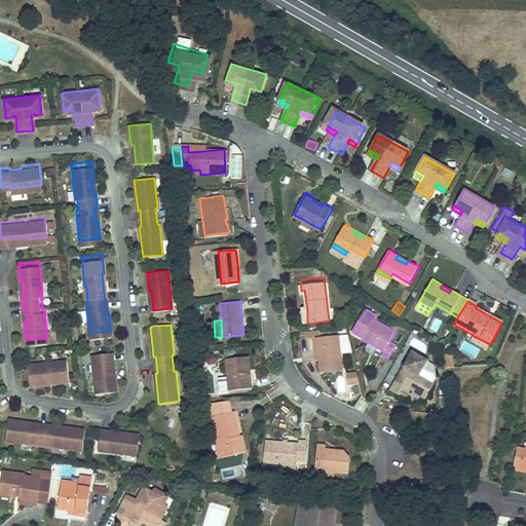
[(389,341),(396,345),(401,338),(395,334),(389,341)]
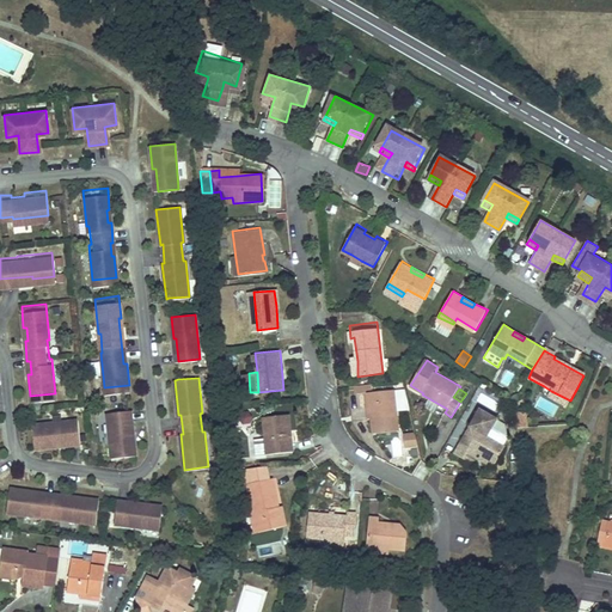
[(397,432),(393,390),(365,392),(365,404),(371,404),(371,420),(373,434),(397,432)]
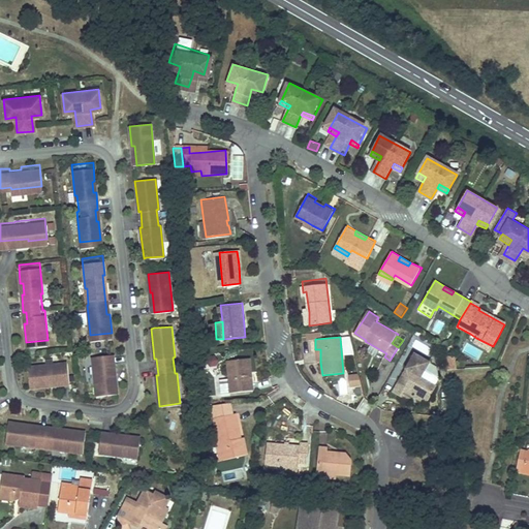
[(493,346),(476,338),(473,343),(490,352),(493,346)]
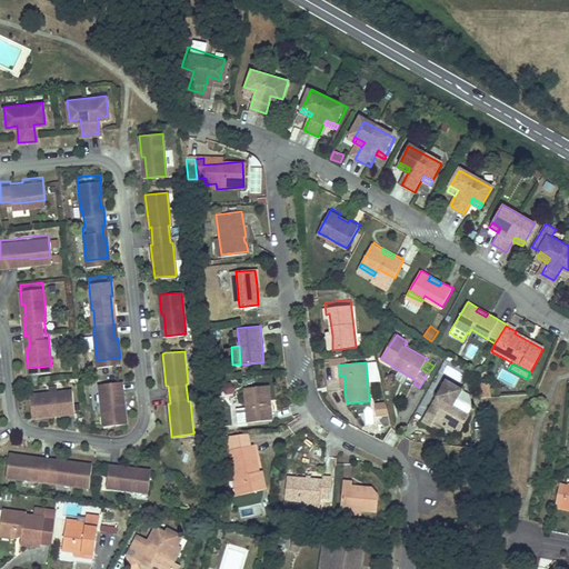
[(121,375),(103,377),(105,386),(100,386),(103,419),(126,417),(123,396),(121,396),(120,385),(122,383),(121,375)]
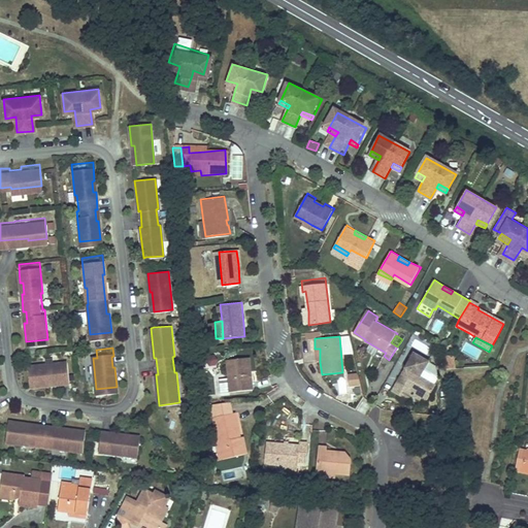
[(455,362),(454,354),(443,355),(446,368),(450,368),(449,363),(455,362)]
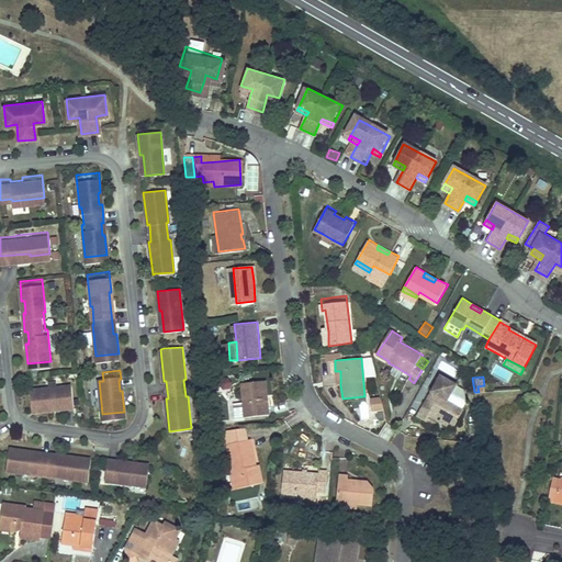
[(463,389),(438,378),(416,416),(433,425),(438,416),(457,425),(465,408),(463,407),(467,401),(463,389)]
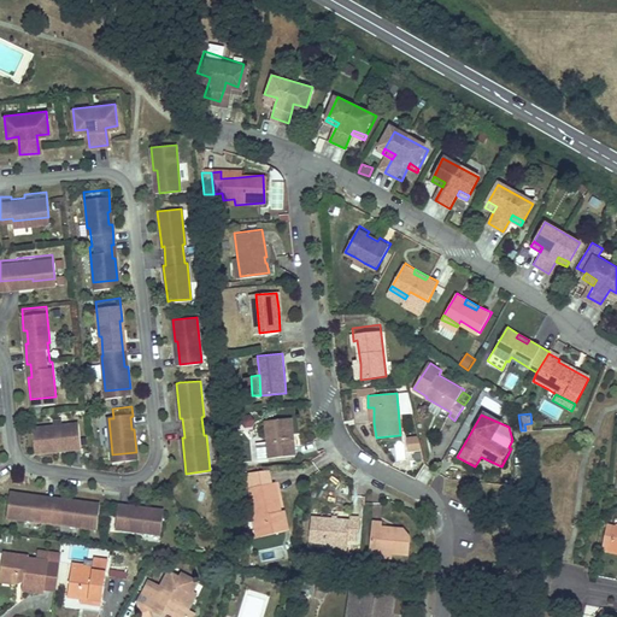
[(69,417),(33,421),(35,446),(58,444),(57,440),(70,439),(70,442),(81,441),(78,422),(69,423),(69,417)]
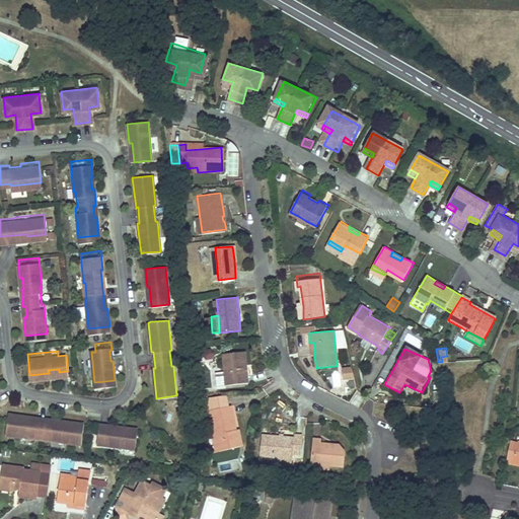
[(246,382),(242,352),(220,354),(222,372),(223,385),(246,382)]
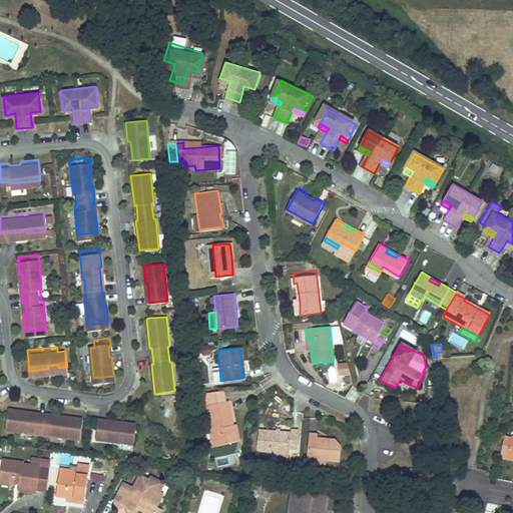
[(348,360),(338,363),(341,375),(351,373),(348,360)]
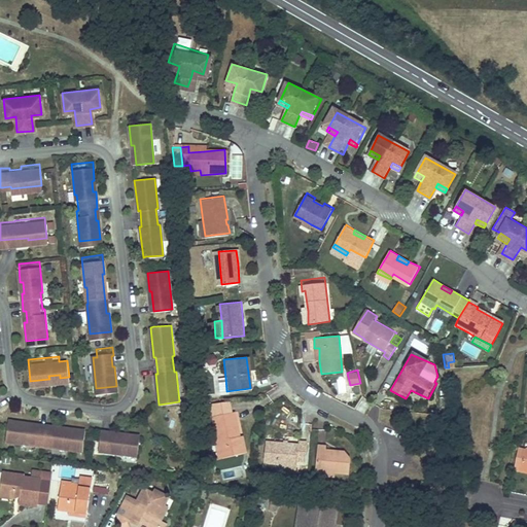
[(425,402),(428,398),(411,390),(406,398),(411,401),(414,396),(425,402)]
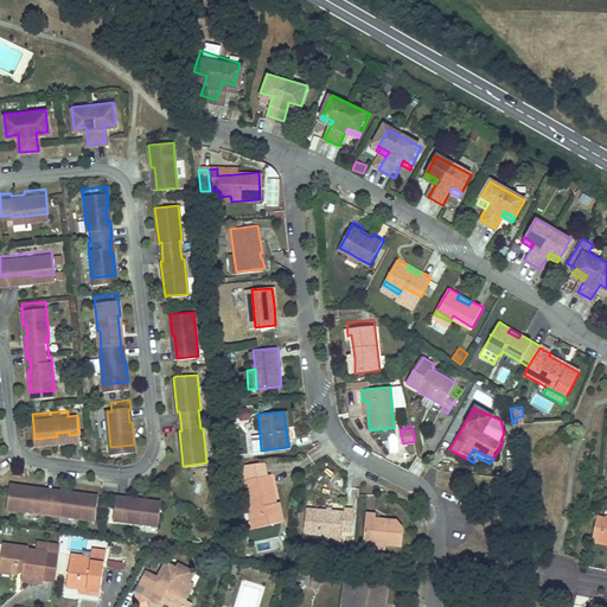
[(274,502),(270,477),(269,477),(266,462),(243,465),(254,528),(279,523),(274,502)]
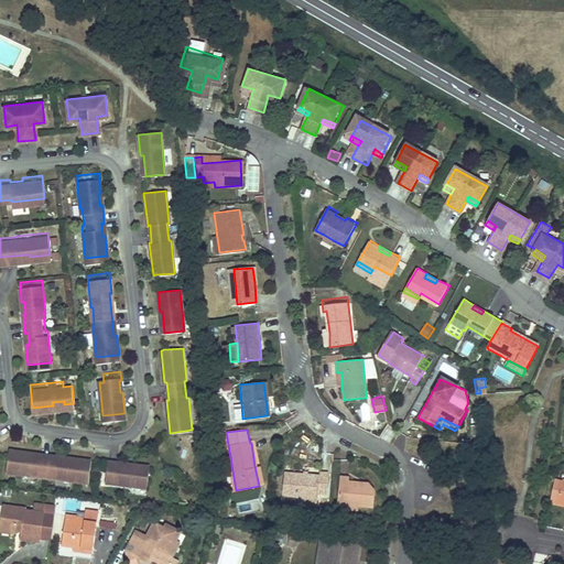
[(30,451),(9,448),(6,470),(88,481),(91,459),(71,456),(71,459),(29,454),(30,451)]
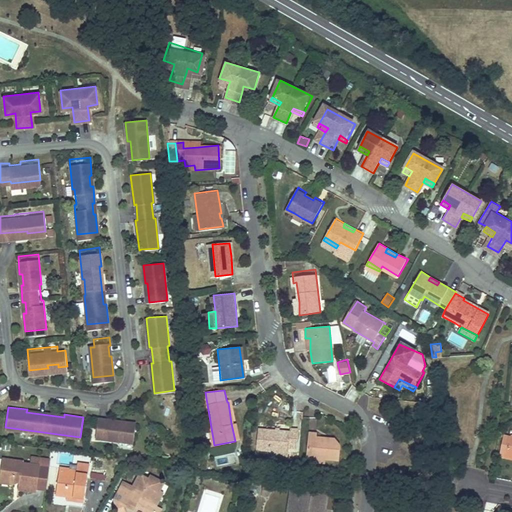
[(104,423),(96,422),(94,438),(102,439),(102,441),(132,445),(134,425),(105,421),(104,423)]
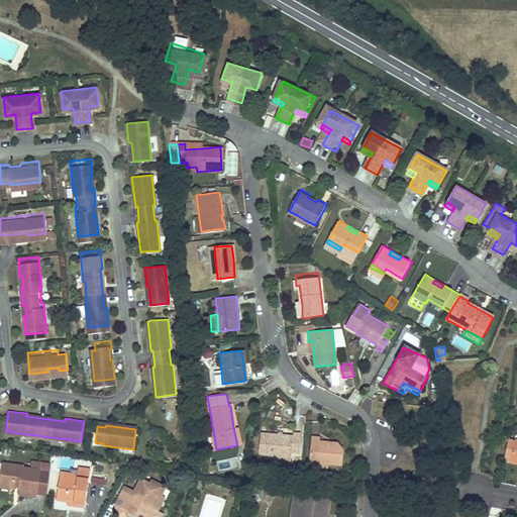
[(297,452),(299,434),(293,433),(292,436),(260,433),(257,454),(271,455),(290,457),(291,451),(297,452)]
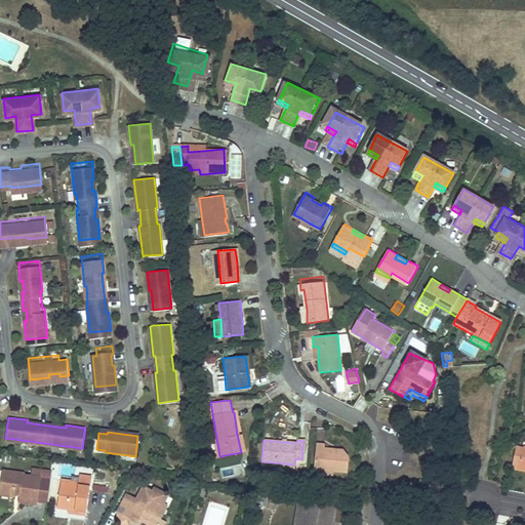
[(317,443),(314,468),(334,470),(346,472),(347,456),(340,450),(324,448),(324,443),(317,443)]
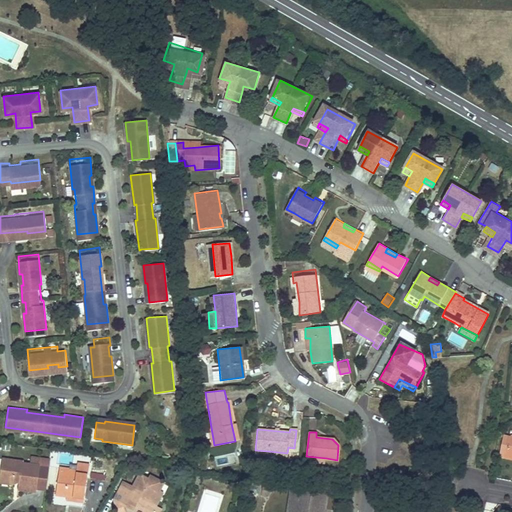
[(511,437),(503,436),(499,452),(506,453),(511,454),(511,437)]
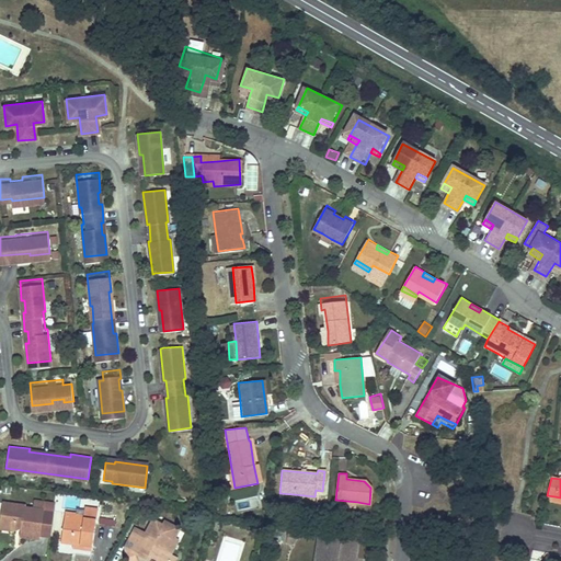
[(25,506),(0,503),(0,507),(0,523),(13,525),(14,521),(19,522),(16,537),(36,540),(36,538),(41,512),(53,514),(55,503),(34,500),(33,510),(24,508),(25,506)]
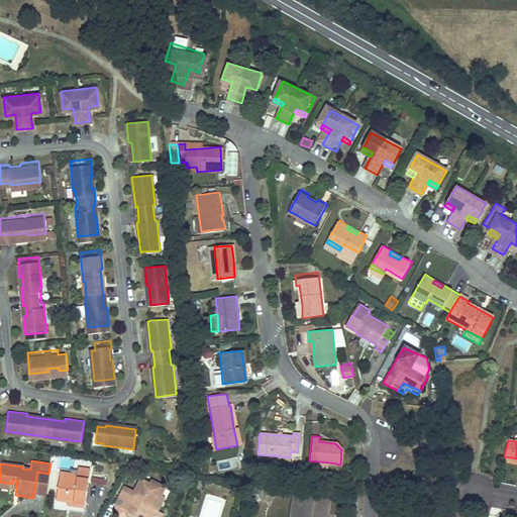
[(91,479),(92,468),(78,466),(78,472),(68,471),(68,476),(91,479)]
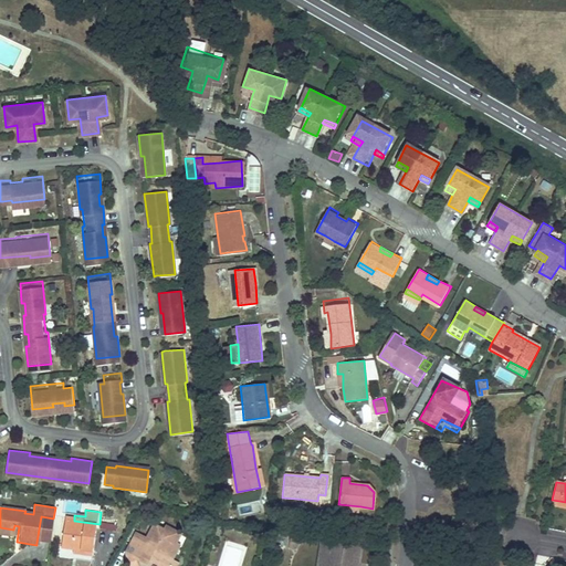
[(74,515),(65,513),(60,545),(73,548),(95,552),(100,524),(74,521),(74,515)]
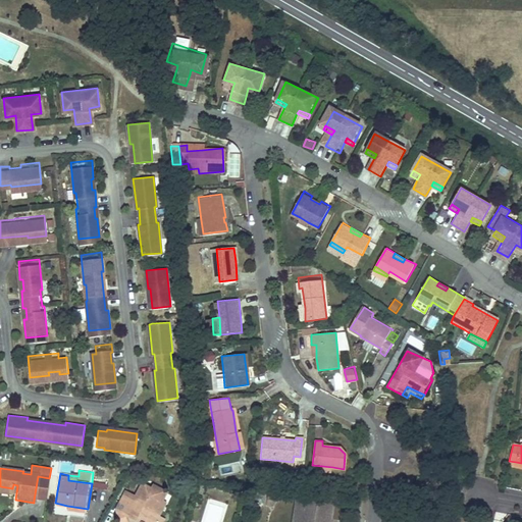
[(46,502),(49,478),(38,476),(34,501),(46,502)]
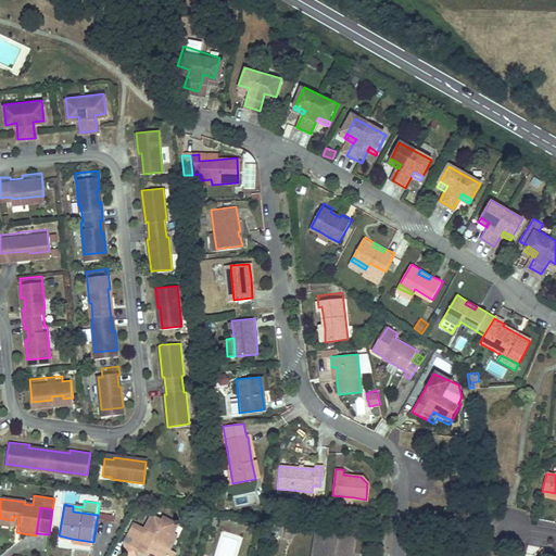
[(166,555),(173,541),(169,538),(174,527),(161,520),(159,523),(150,518),(142,531),(131,526),(122,544),(125,554),(136,551),(138,555),(166,555)]
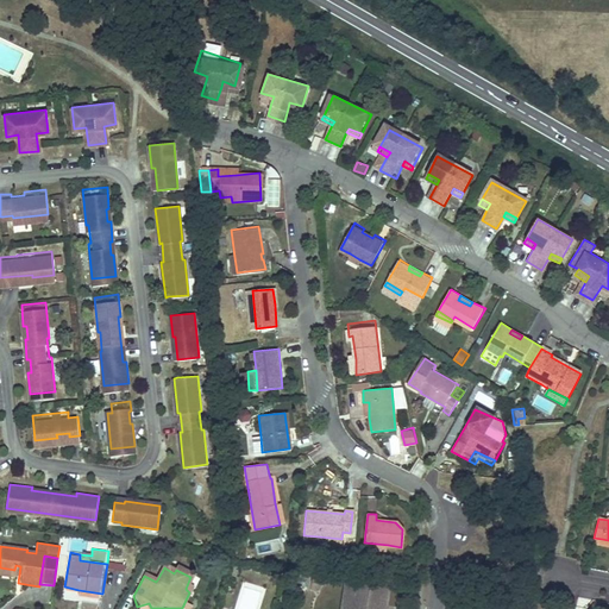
[(352,592),(353,585),(346,584),(343,608),(355,608),(356,608),(357,595),(352,592)]
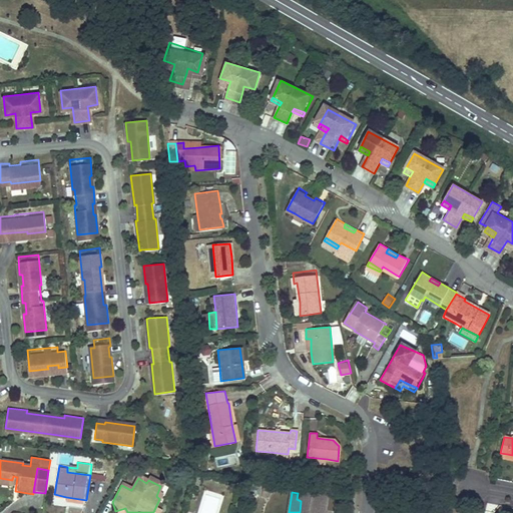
[(325,512),(327,497),(298,493),(297,499),(301,501),(300,512),(299,512),(325,512)]
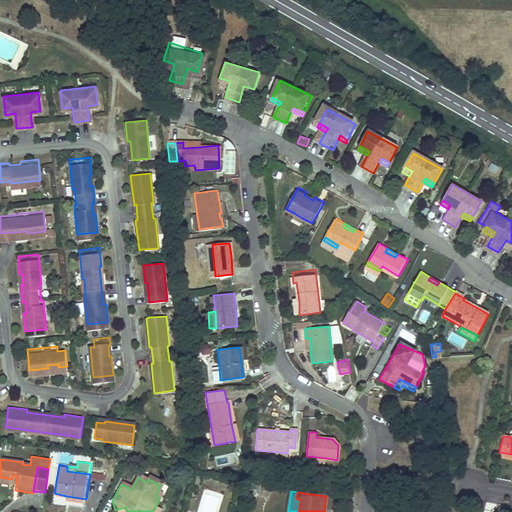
[(86,499),(66,496),(65,501),(85,504),(86,499)]
